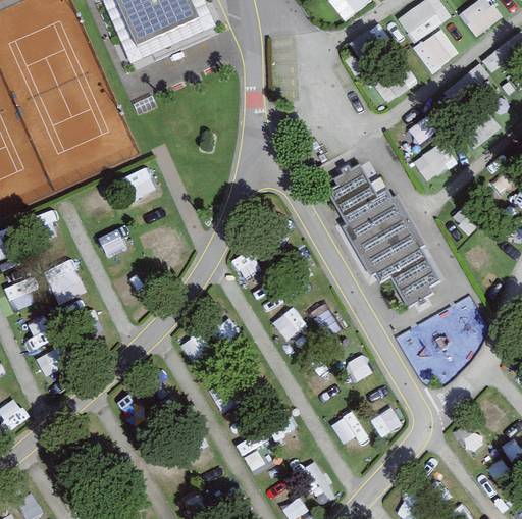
[(215,28),(203,0),(101,0),(131,65),(215,28)]
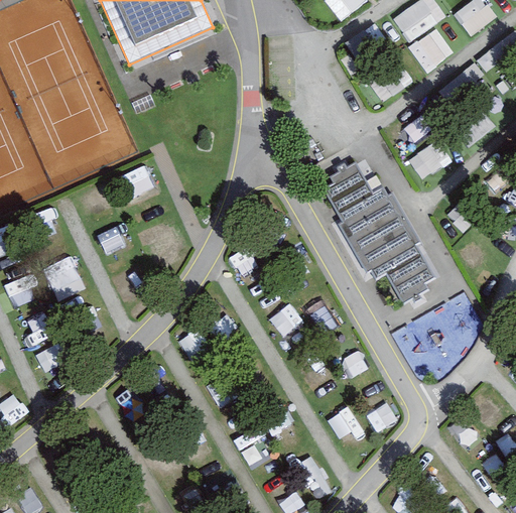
[(419,0),(396,13),(411,39),(452,16),(441,0),(419,0)]
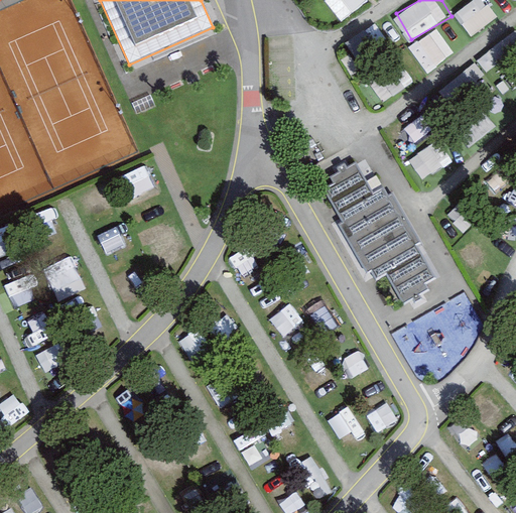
[(476,0),(460,9),(473,33),(500,18),(490,0),(476,0)]
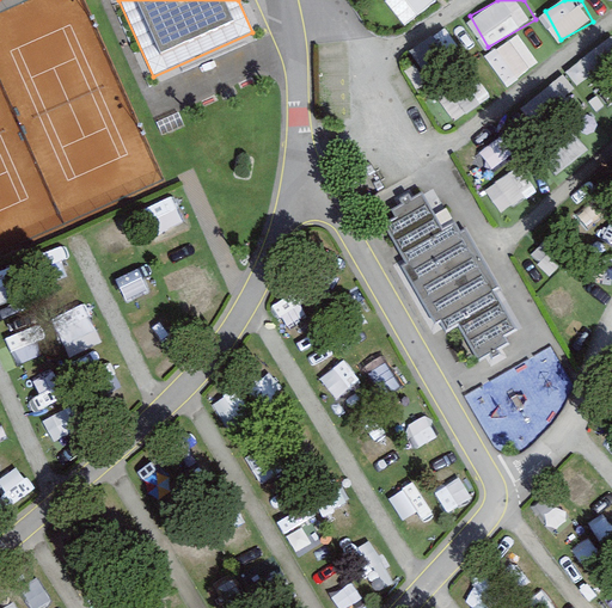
[(548,23),(530,36),(545,59),(564,45),(548,23)]
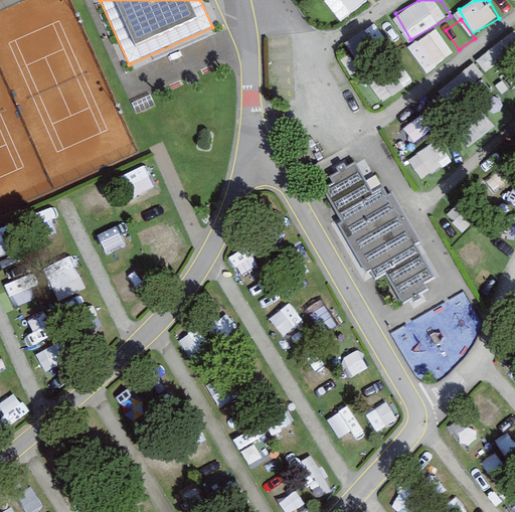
[(383,24),(352,40),(366,68),(371,65),(384,93),(410,79),(383,24)]
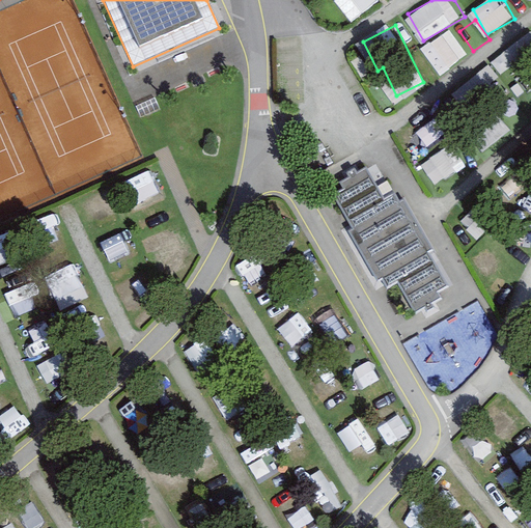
[(444,73),(471,53),(452,26),(424,46),(444,73)]
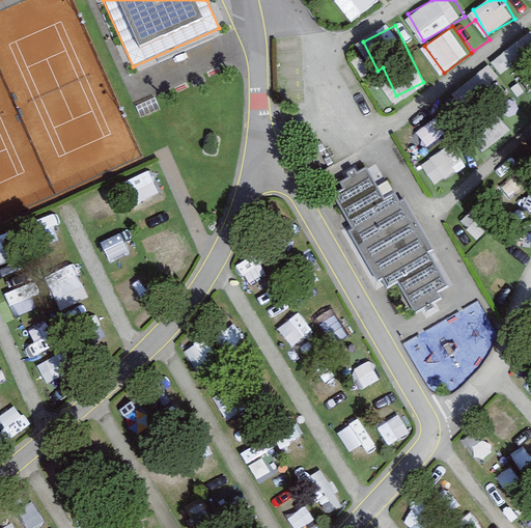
[(447,145),(425,163),(440,181),(462,163),(447,145)]
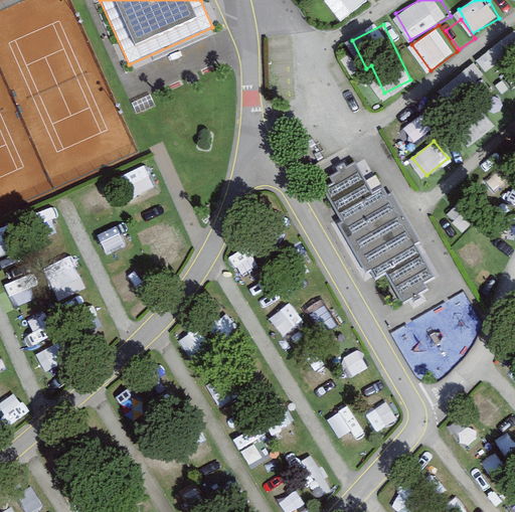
[(386,192),(381,183),(371,189),(354,159),(345,164),(343,160),(335,164),(337,169),(328,174),(332,181),(323,186),(341,218),(337,221),(365,271),(369,268),(375,278),(385,272),(401,300),(411,294),(414,298),(420,295),(418,291),(427,286),(423,279),(432,274),(413,242),(418,239),(390,190),(386,192)]
